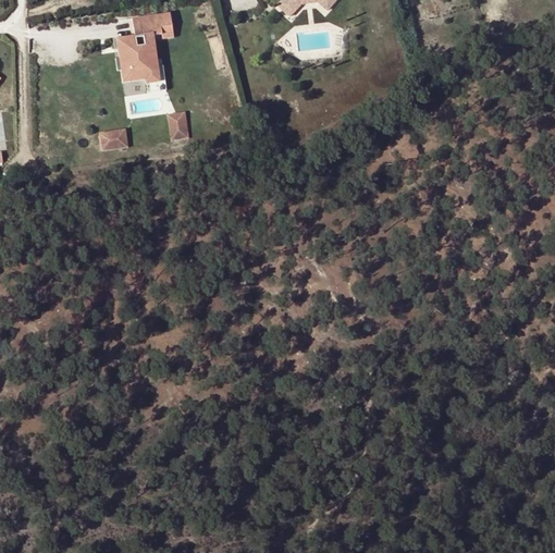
[(291,2),(288,0),(280,0),(276,4),(290,14),(299,1),(307,0),(317,0),(325,7),(329,2),(325,0),(293,0),(291,2)]
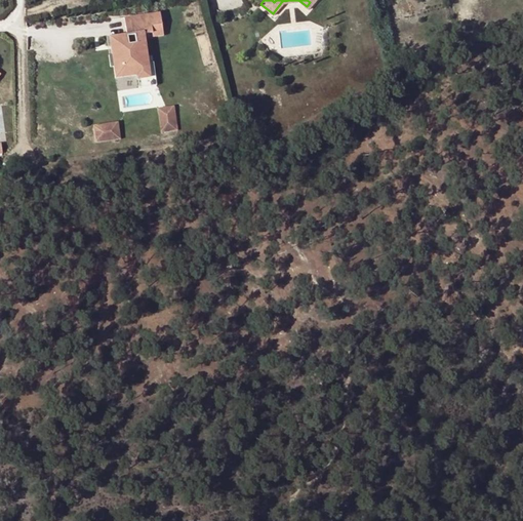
[(113,50),(115,66),(121,65),(123,75),(138,73),(138,78),(151,76),(149,62),(145,33),(153,32),(154,36),(165,34),(161,11),(125,16),(128,35),(129,43),(120,44),(121,49),(113,50)]
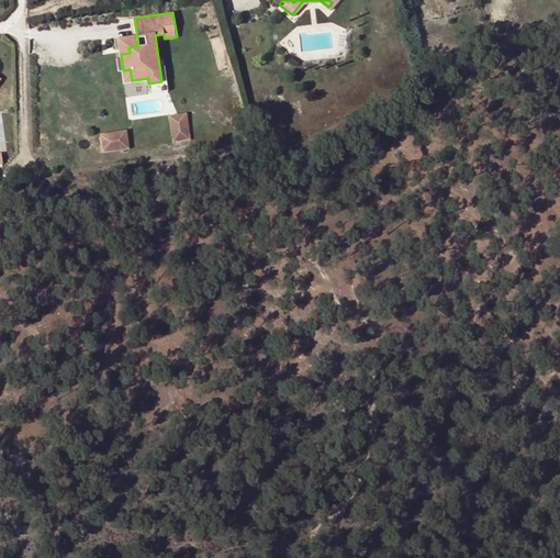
[(119,37),(121,54),(130,53),(129,47),(138,46),(137,37),(123,40),(122,37),(119,37)]
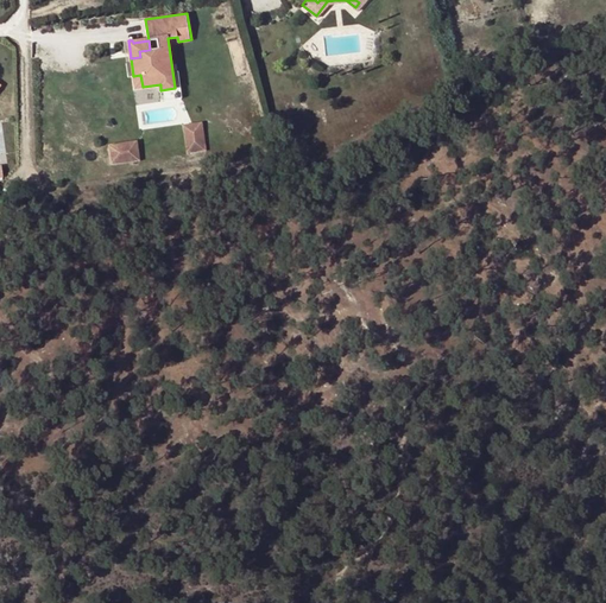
[(161,90),(163,100),(183,97),(178,70),(172,71),(175,88),(161,90)]
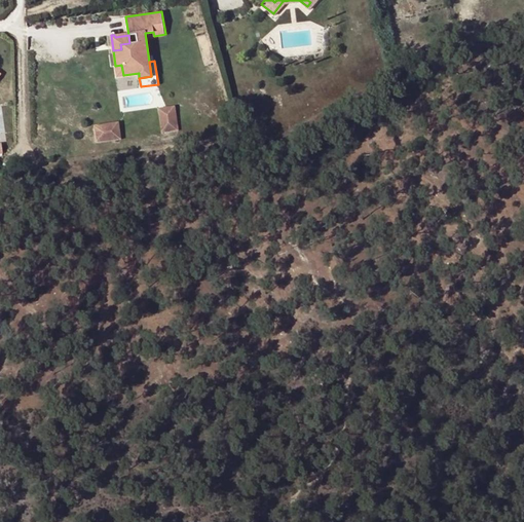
[(115,66),(116,76),(123,75),(121,65),(115,66)]
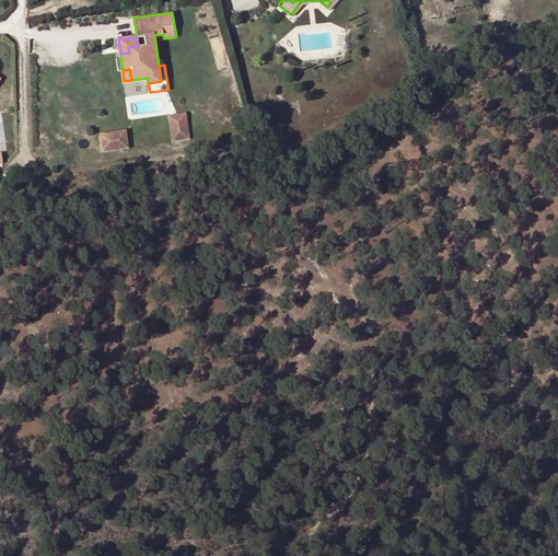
[(166,113),(170,139),(187,136),(184,111),(166,113)]
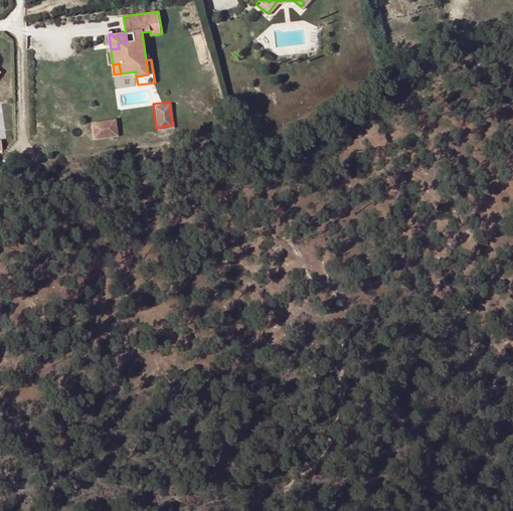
[(91,121),(93,138),(117,134),(114,118),(91,121)]
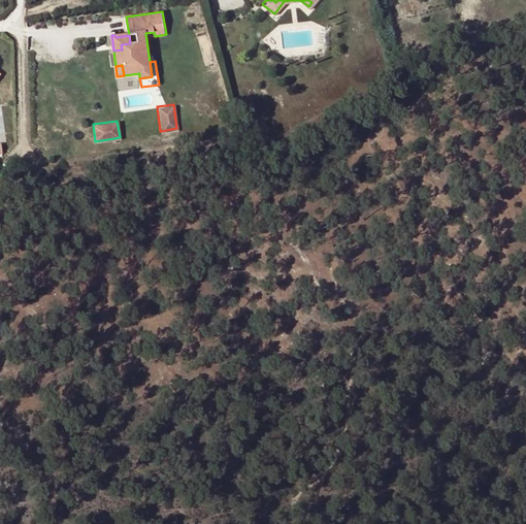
All buildings are outlined.
